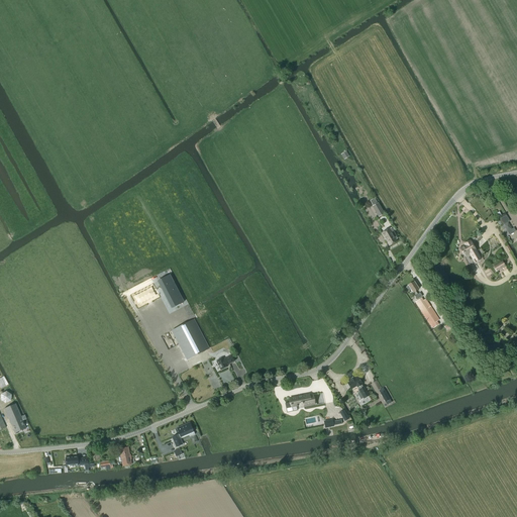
[(378,204),(375,198),(370,201),(374,206),(373,206),(379,217),(385,214),(378,203),(378,204)]
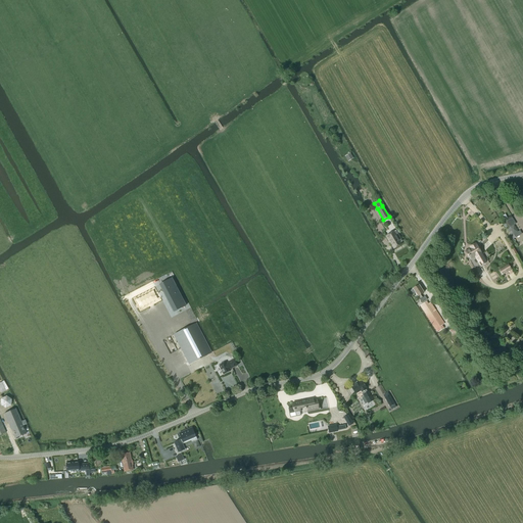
[(518,232),(514,226),(516,224),(512,218),(506,222),(516,238),(522,234),(520,231),(518,232)]
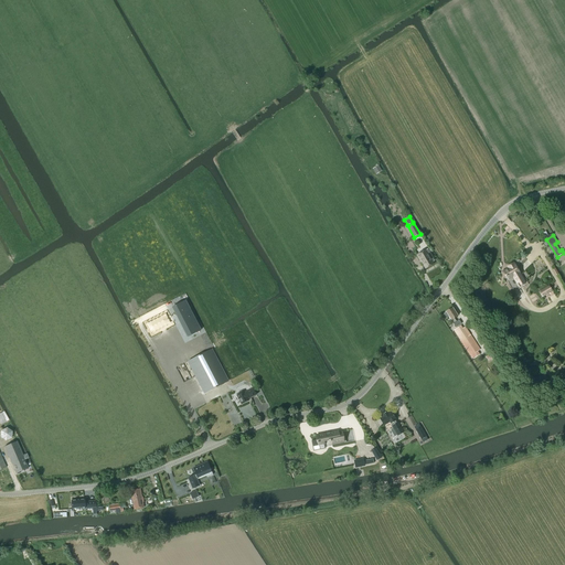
[(434,258),(428,249),(426,251),(426,249),(417,255),(420,259),(426,268),(434,264),(430,259),(434,258)]
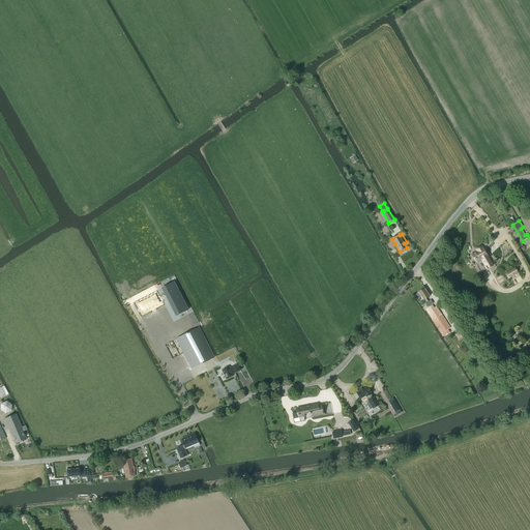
[(478,251),(472,255),(475,260),(474,261),(480,272),(486,269),(487,272),(496,267),(495,264),(493,265),(482,246),(477,249),(478,251)]
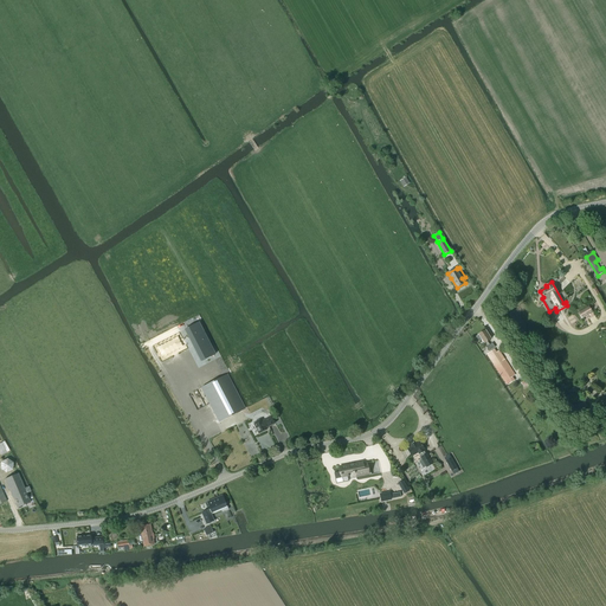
[(593,313),(590,307),(578,313),(581,318),(593,313)]
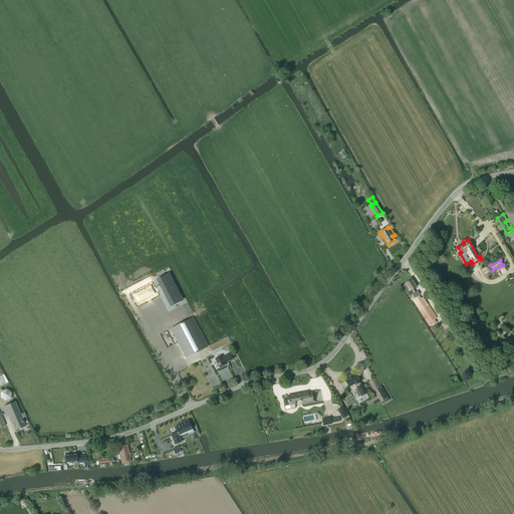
[(166,275),(158,279),(172,306),(183,300),(171,276),(169,273),(166,275)]
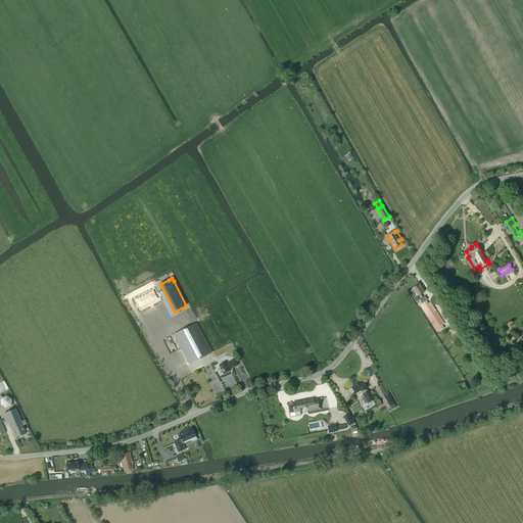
[(414,288),(414,289),(412,290),(412,291),(414,293),(415,294),(416,292),(423,302),(428,299),(425,296),(423,297),(421,294),(424,292),(419,285),(414,288)]
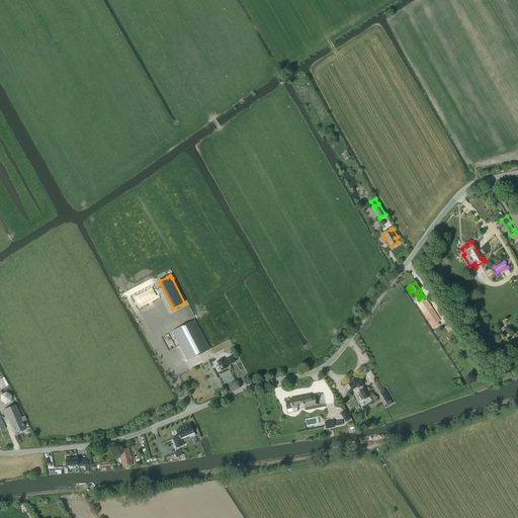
[(420,300),(416,303),(428,322),(433,330),(440,325),(438,322),(440,321),(432,307),(431,307),(427,299),(425,301),(422,303),(420,300)]
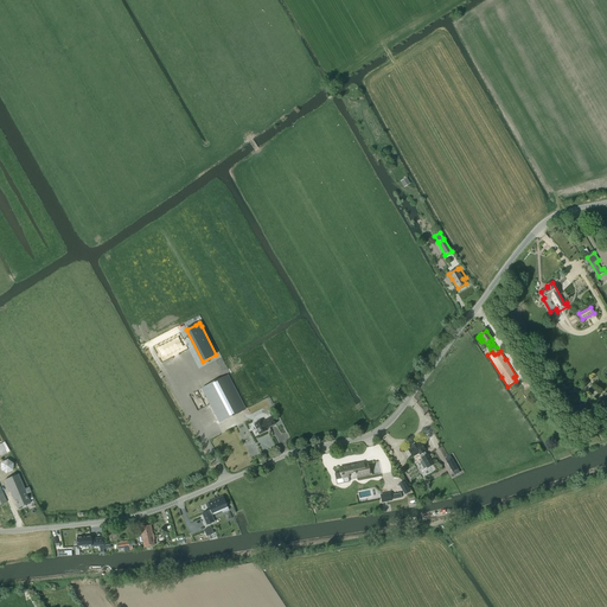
[(244,410),(227,376),(203,388),(221,422),(244,410)]
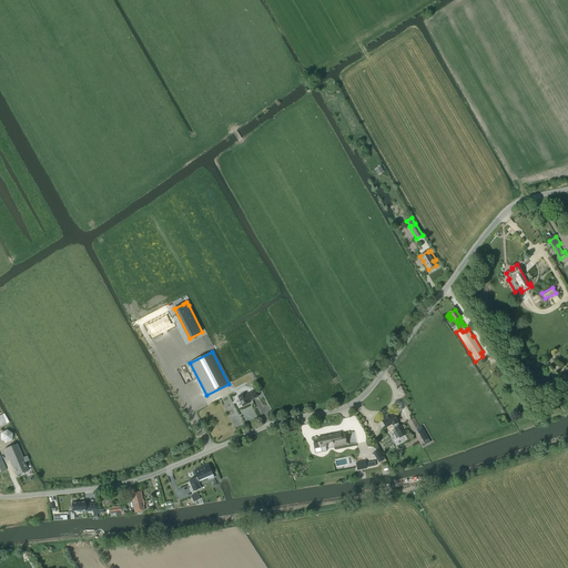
[(250,401),(259,396),(255,391),(246,395),(245,394),(244,394),(243,393),(240,395),(240,396),(240,397),(239,397),(243,406),(251,403),(250,401)]
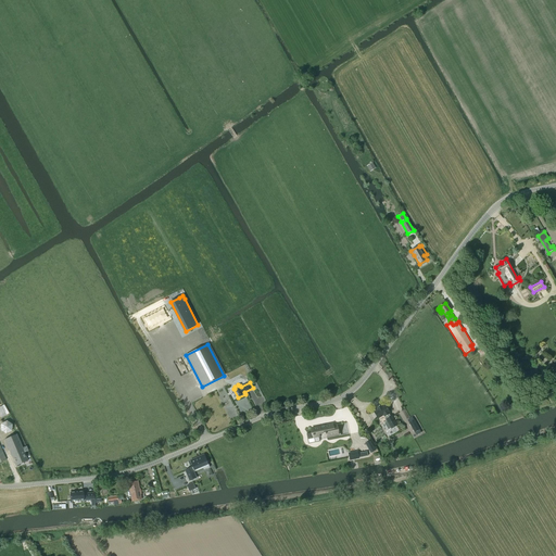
[(13,412),(7,402),(0,406),(0,414),(2,418),(13,412)]
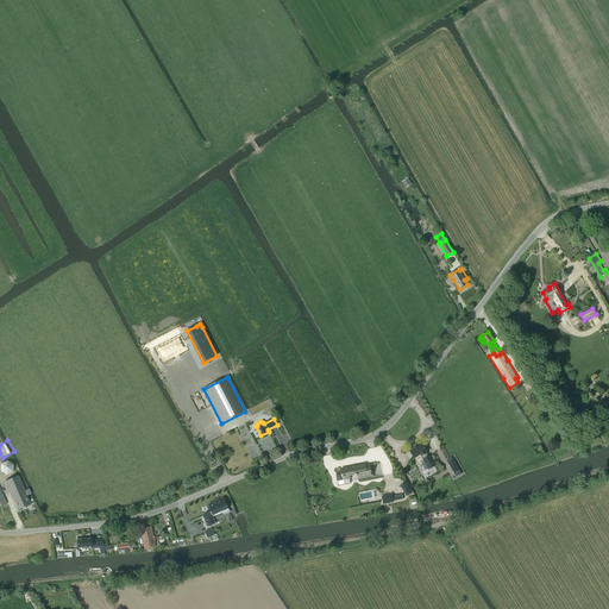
[(414,449),(410,451),(414,459),(418,464),(421,462),(426,470),(428,469),(429,470),(435,466),(429,456),(428,457),(426,452),(427,451),(424,444),(419,446),(419,445),(413,447),(414,449)]
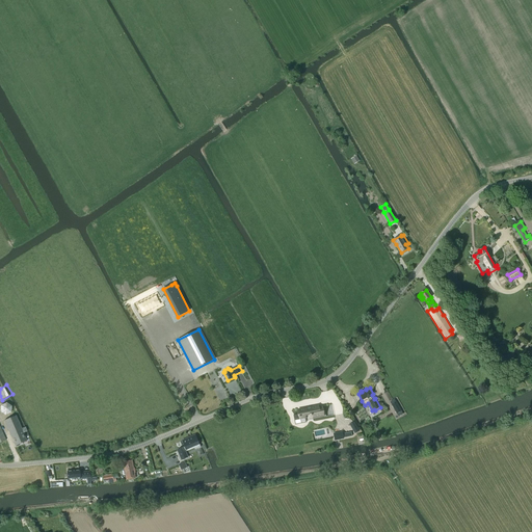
[(403,414),(395,399),(391,402),(399,417),(403,414)]
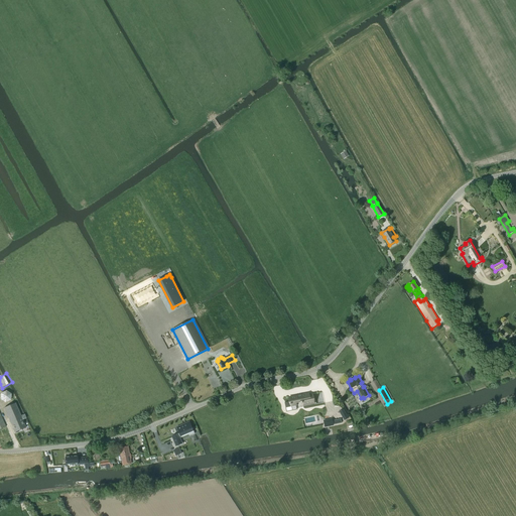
[(290,401),(287,402),(288,407),(291,406),(293,406),(296,405),(295,403),(297,402),(302,401),(303,405),(307,404),(313,403),(313,402),(312,395),(312,394),(308,395),(308,394),(305,394),(302,395),(302,394),(301,395),(297,395),(296,396),(289,397),(289,398),(290,400),(290,401)]
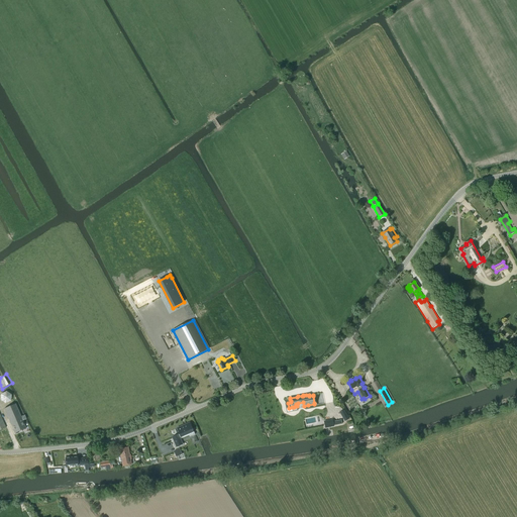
[(24,415),(21,416),(15,404),(4,409),(15,433),(15,432),(16,433),(18,432),(18,431),(26,428),(22,421),(26,419),(24,415)]
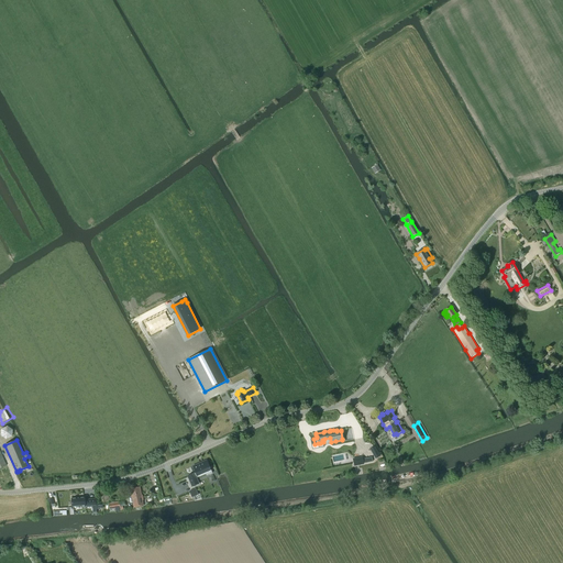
[(374,446),(371,450),(376,459),(379,456),(374,446)]
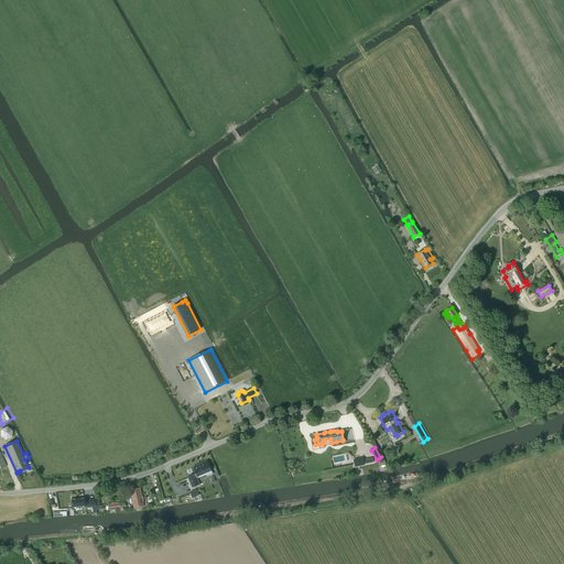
[(188,477),(193,488),(199,485),(196,478),(197,477),(198,478),(206,475),(207,477),(213,474),(207,462),(193,467),(196,474),(195,475),(194,474),(188,477)]
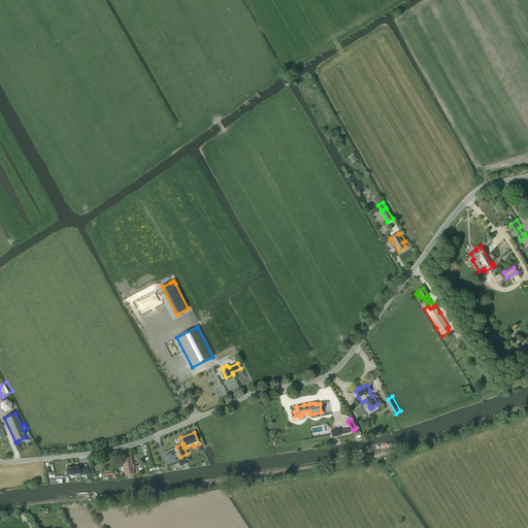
[(126,475),(134,474),(131,457),(123,459),(126,475)]
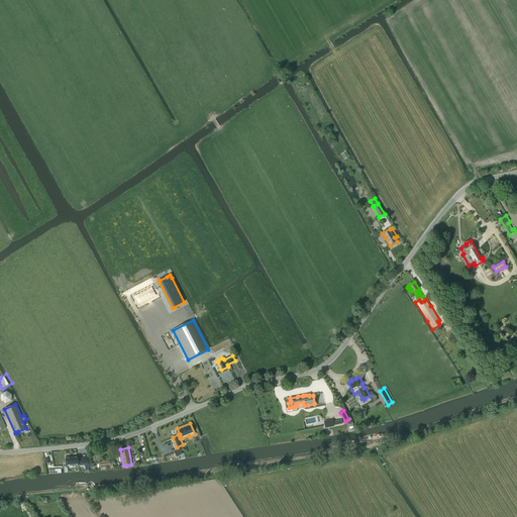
[(78,456),(66,457),(67,466),(79,464),(79,466),(82,466),(85,466),(88,466),(88,458),(79,459),(78,456)]
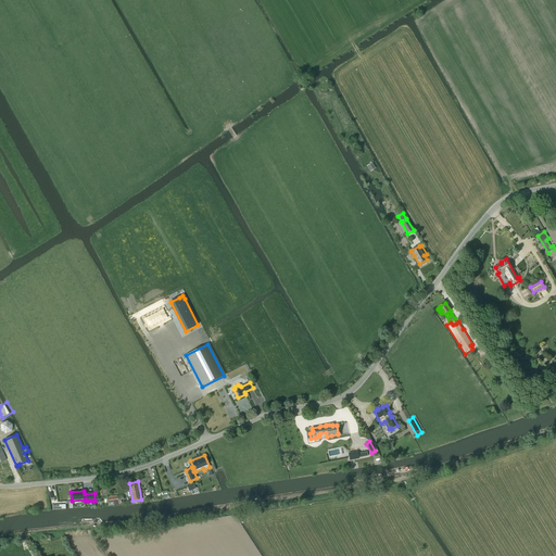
[(118,495),(108,497),(109,504),(109,506),(114,505),(122,504),(121,500),(118,500),(118,495)]
